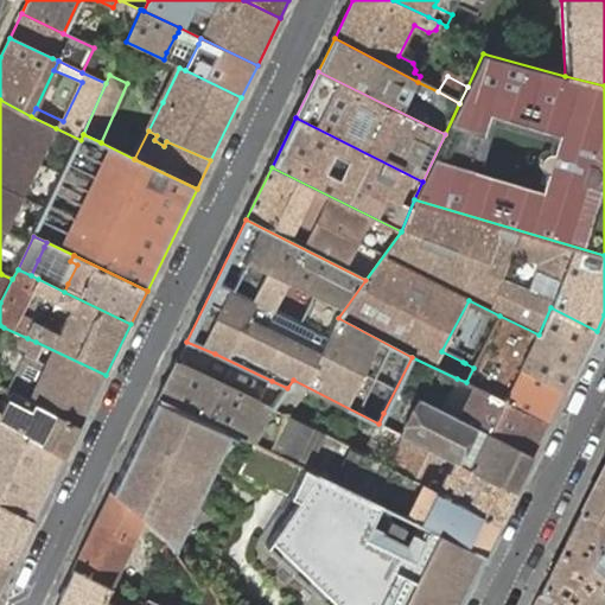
[(1,274),(0,278),(0,303),(12,279),(1,274)]
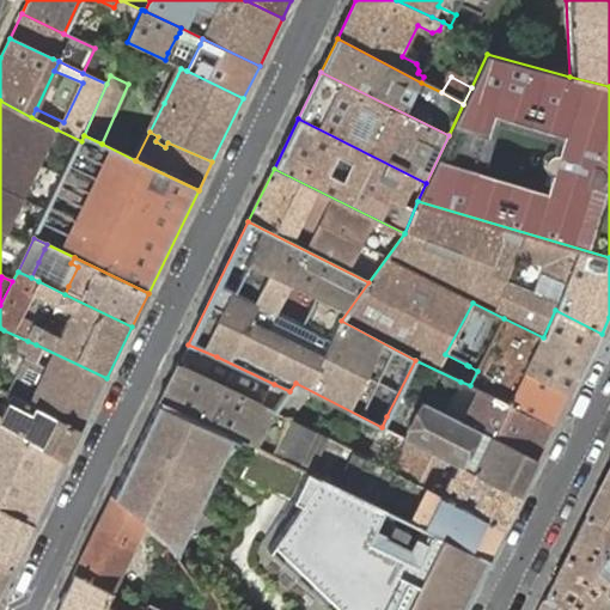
[(477,371),(470,385),(474,386),(508,404),(525,372),(571,396),(602,334),(555,310),(543,337),(504,318),(498,333),(477,371)]
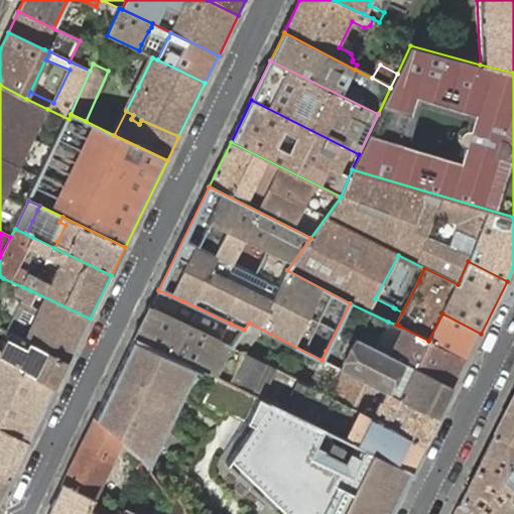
[(402,312),(419,280),(410,275),(393,307),(395,308),(402,312)]
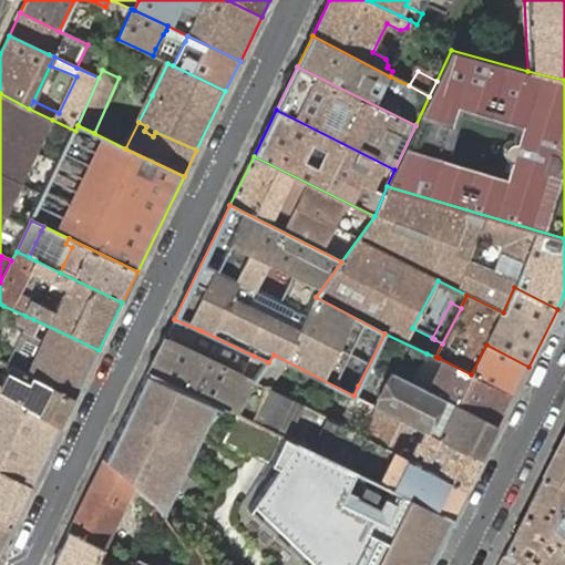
[(99,350),(33,319),(11,365),(11,366),(75,399),(99,350)]
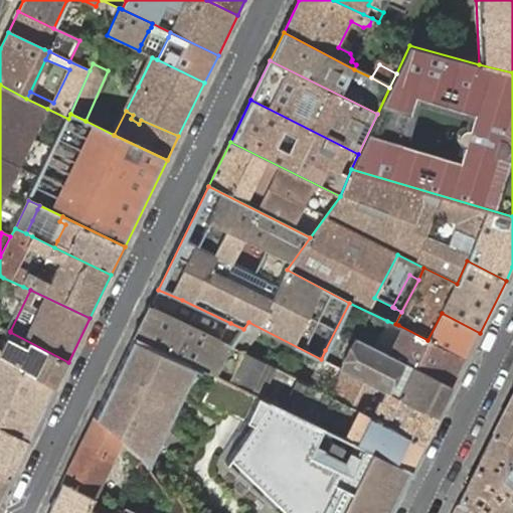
[(182,300),(173,318),(221,341),(228,327),(230,323),(182,300)]
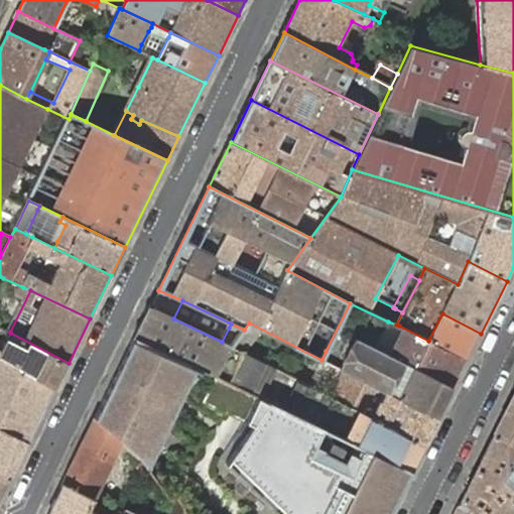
[(150,307),(134,340),(217,377),(232,348),(222,342),(173,318),(150,307)]
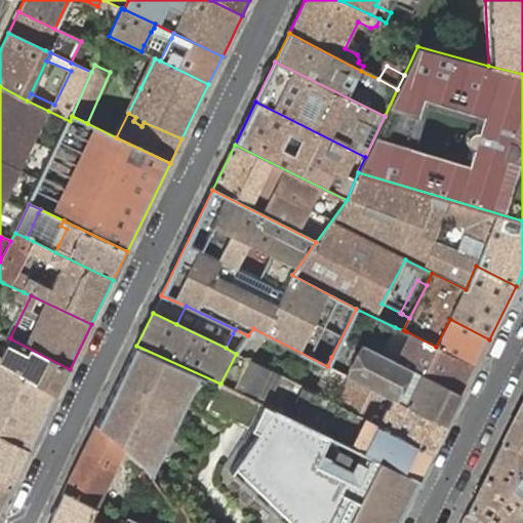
[(475,367),(489,339),(450,319),(436,347),(475,367)]
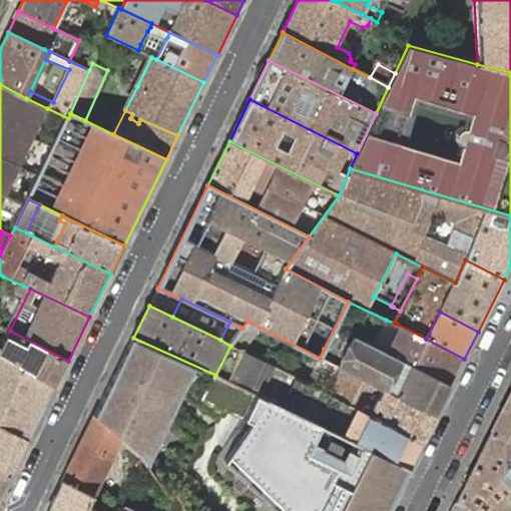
[(229,322),(227,326),(239,332),(242,328),(229,322)]
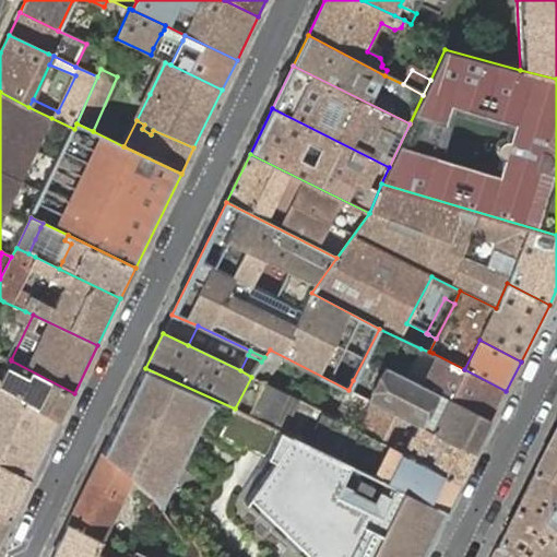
[(464,369),(433,353),(429,360),(434,363),(426,379),(421,377),(417,383),(492,421),(506,391),(464,369)]
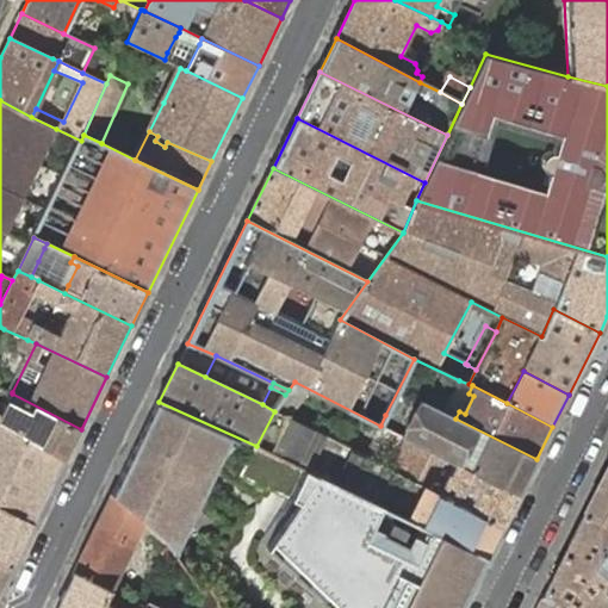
[(262,404),(274,411),(285,395),(271,388),(262,404)]
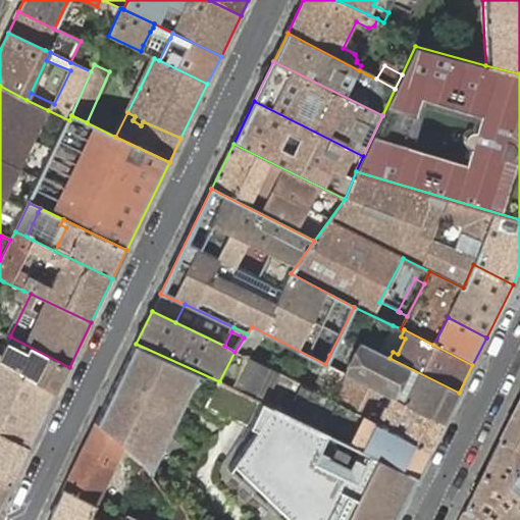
[(0,361),(56,394),(69,367),(10,336),(5,349),(0,346),(0,361)]
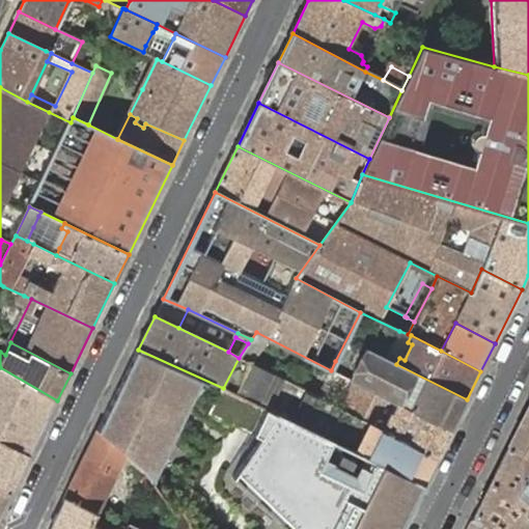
[(355,372),(335,361),(331,370),(355,382),(450,430),(467,399),(396,364),(366,349),(355,372)]
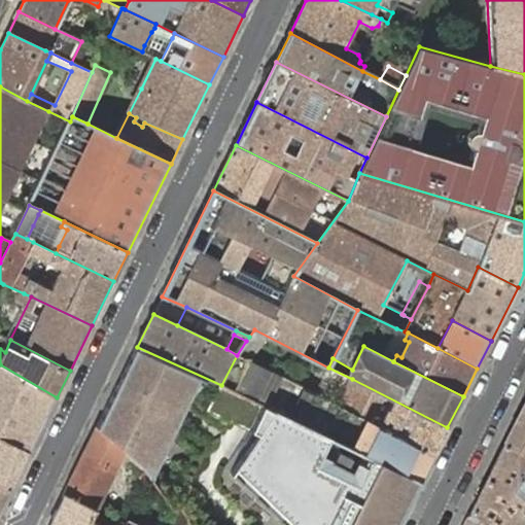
[(168,422),(188,397),(198,375),(137,347),(96,430),(124,452),(144,468),(145,470),(147,474),(165,439),(174,426),(168,422)]
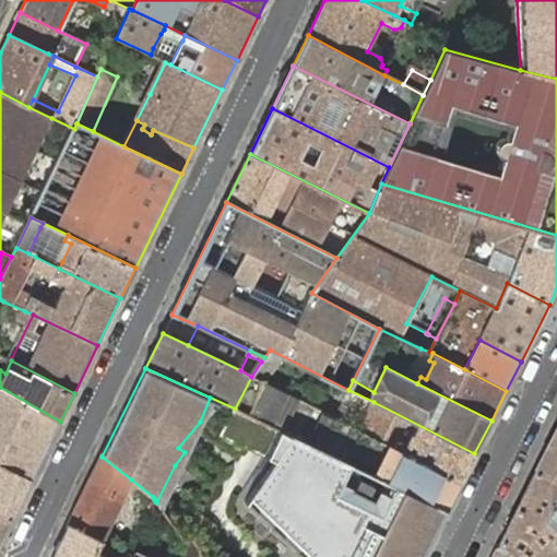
[(273,427),(446,512),(460,482),(359,431),(291,396),(265,383),(249,415),(273,427)]
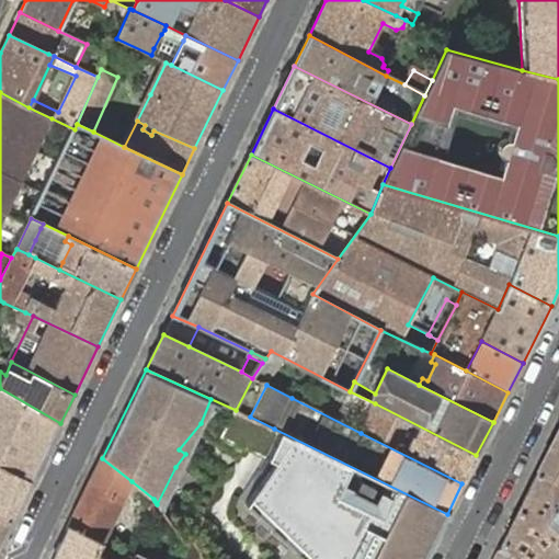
[(361,433),(461,483),(476,455),(375,403),(361,433)]
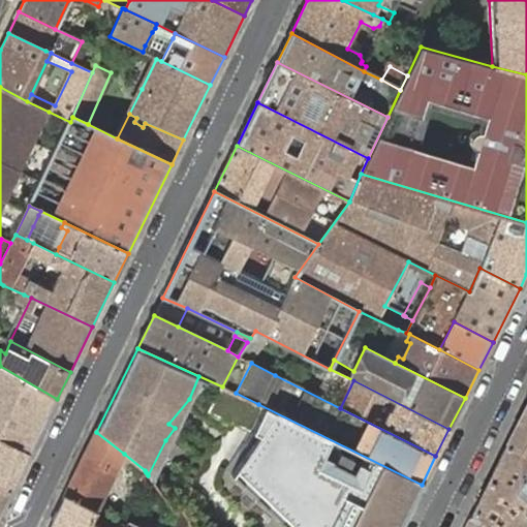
[(400,526),(422,485),(258,404),(236,393),(222,386),(211,410),(260,435),(235,475),(287,526),(400,526)]
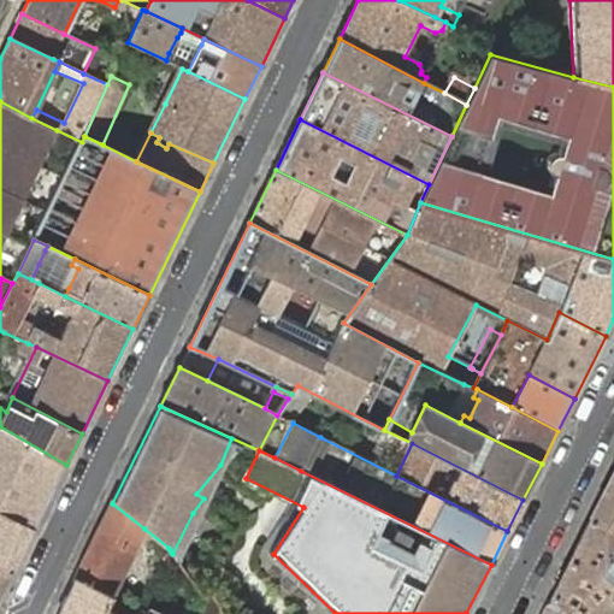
[(613,476),(586,532),(613,554),(613,476)]
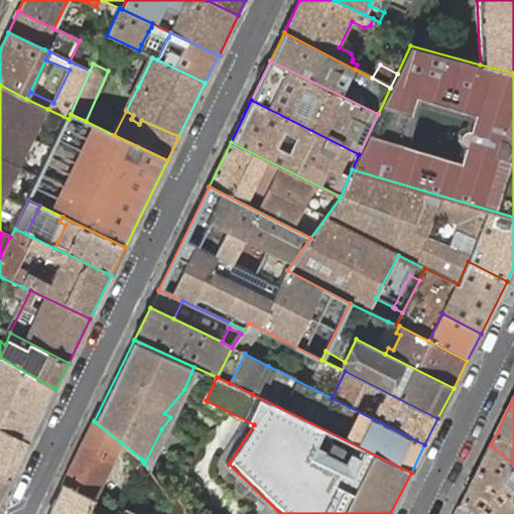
[(84,443),(63,484),(93,499),(94,498),(95,498),(115,457),(114,458),(121,442),(94,421),(84,443)]
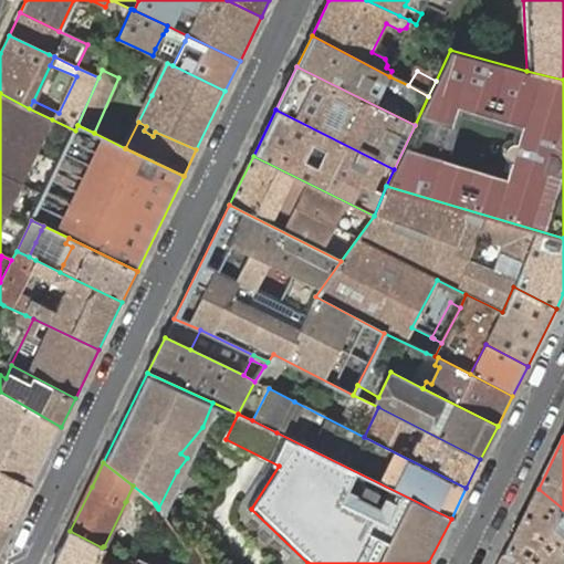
[(0,520),(12,526),(32,487),(0,470),(0,520)]
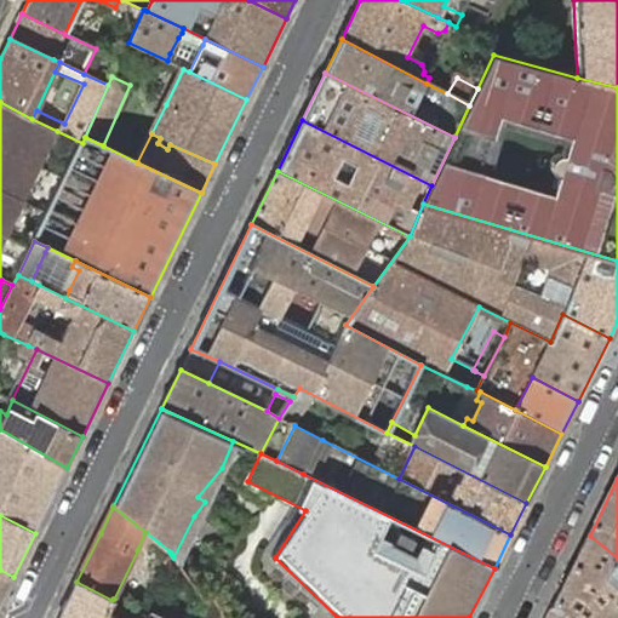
[(617,558),(590,536),(550,616),(551,617),(617,617),(617,558)]
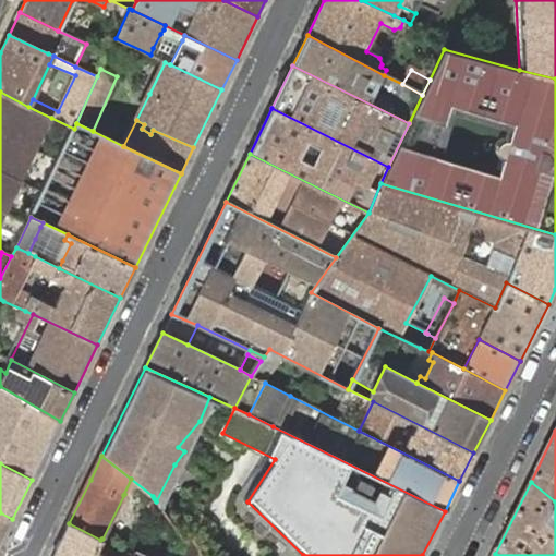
[(156,502),(154,498),(147,512),(154,516),(159,505),(156,502)]
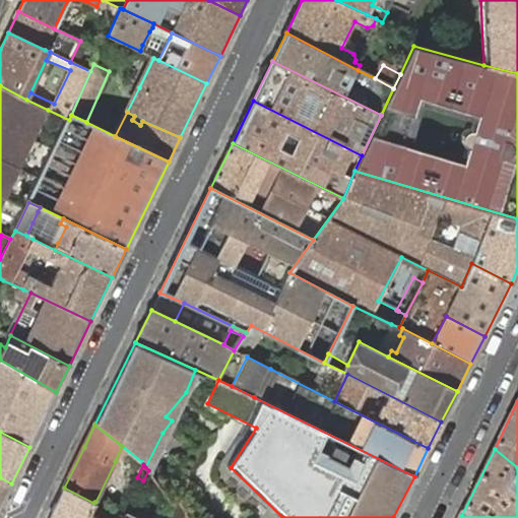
[(148,470),(143,480),(147,481),(151,480),(154,478),(148,470)]
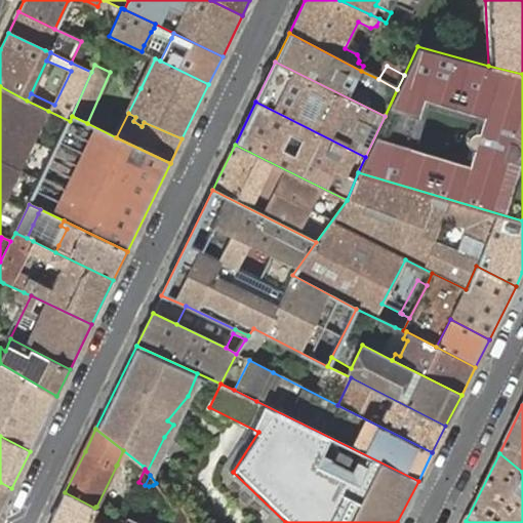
[(0,512),(11,488),(0,482),(0,512)]
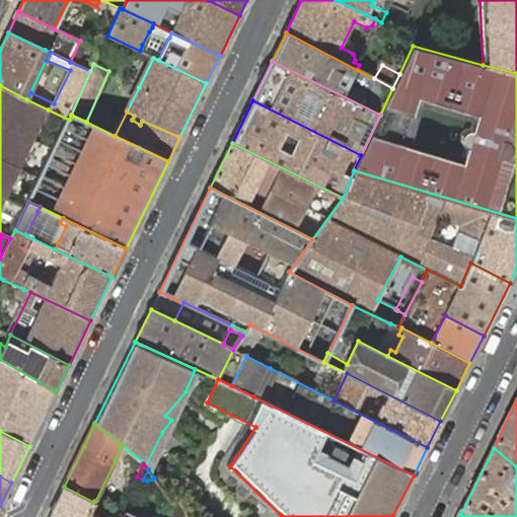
[(86,516),(89,512),(91,507),(93,502),(64,487),(50,516),(86,516)]
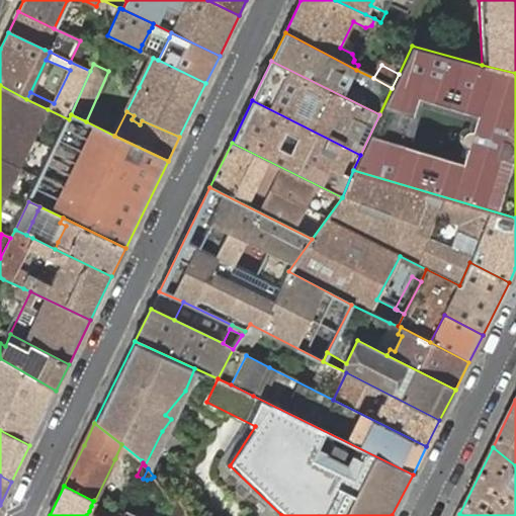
[(189,515),(179,499),(177,500),(173,507),(178,515),(189,515)]
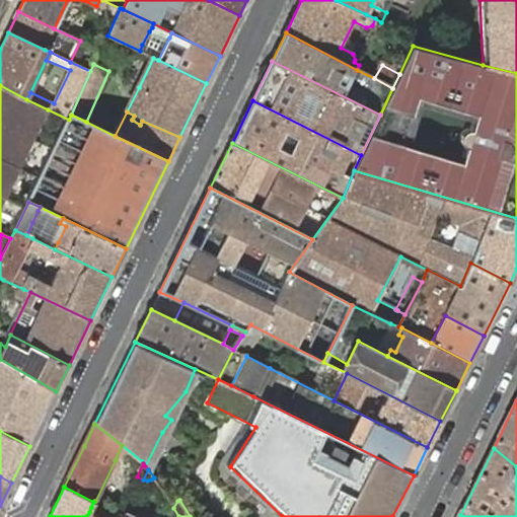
[(94,501),(93,502),(91,507),(97,510),(100,504),(95,501),(94,501)]
